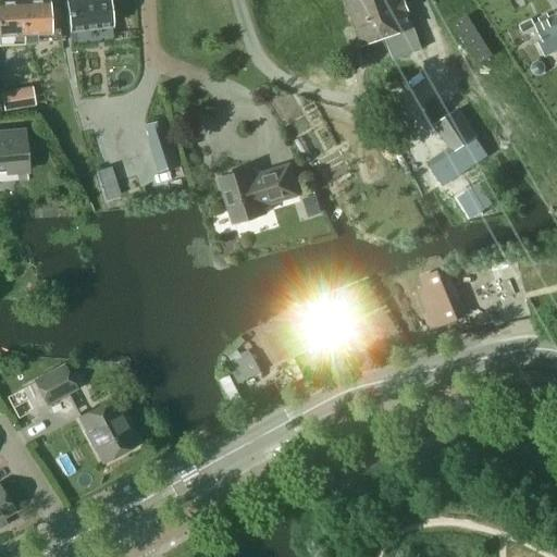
[(21,0),(0,0),(0,34),(11,34),(11,38),(23,37),(22,33),(22,19),(21,0)]
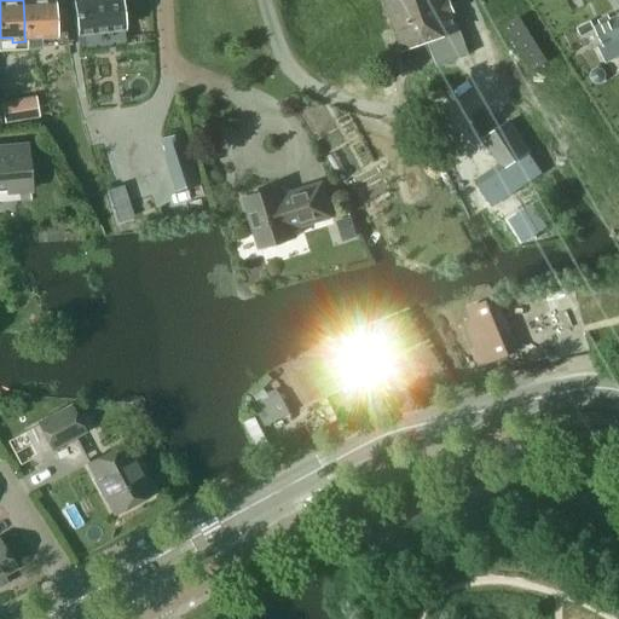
[(52,0),(23,0),(24,21),(24,36),(53,35),(53,19),(64,19),(64,4),(52,4),(52,0)]
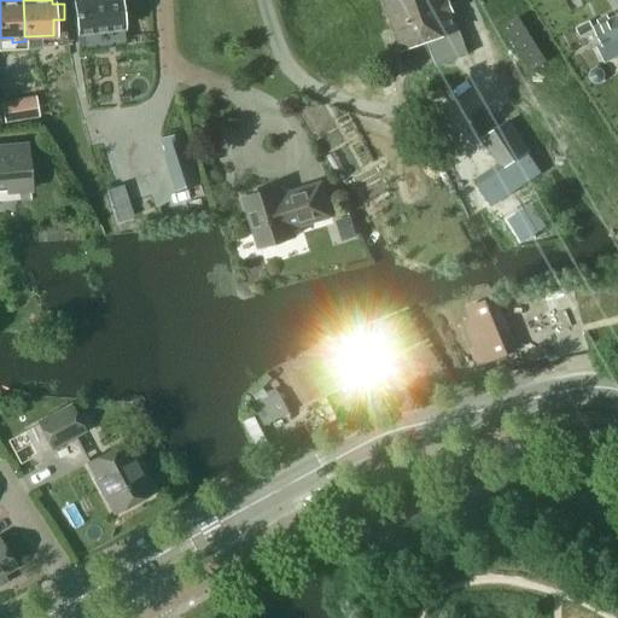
[(70,0),(75,34),(123,28),(120,0),(70,0)]
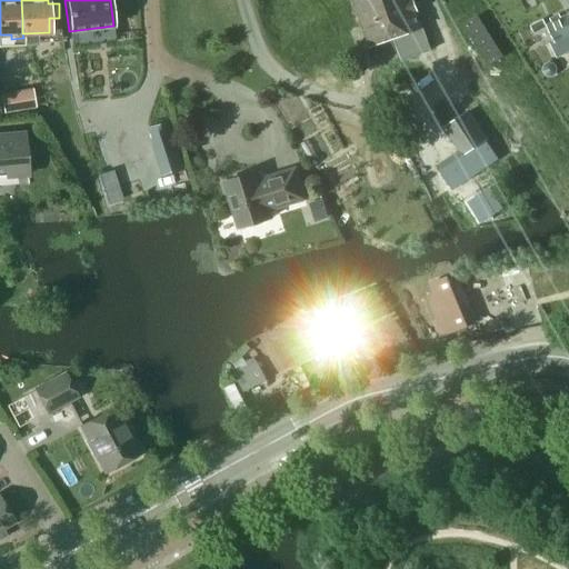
[(353,0),(362,23),(369,46),(392,37),(402,33),(411,58),(411,59),(431,51),(426,37),(422,27),(412,0),(353,0)]
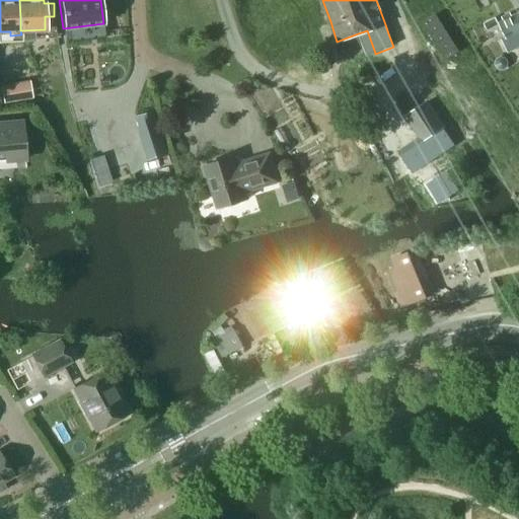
[(518,14),(499,24),(506,40),(518,32),(518,14)]
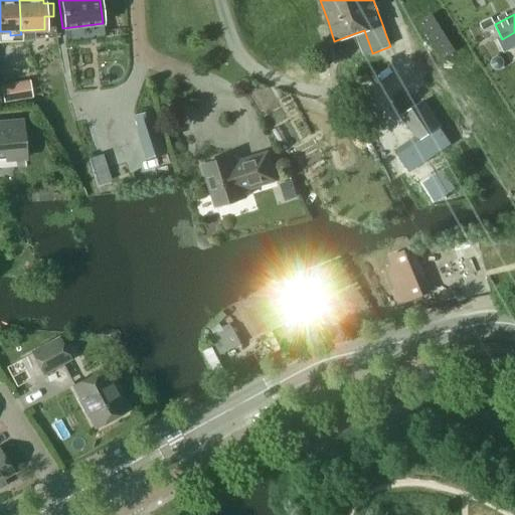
[(468,28),(465,29),(468,36),(478,32),(475,25),(468,28)]
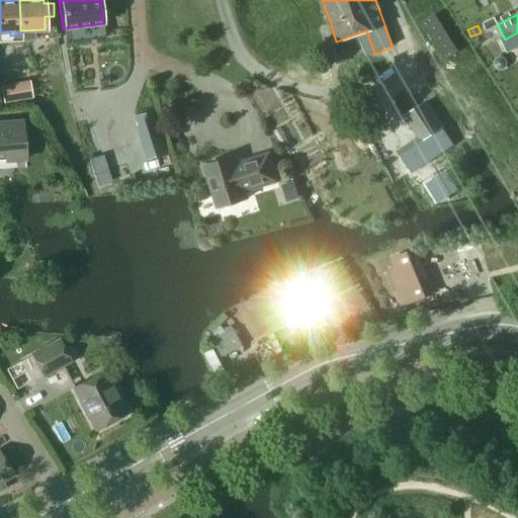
[(517,32),(505,39),(503,40),(506,49),(508,52),(517,47),(517,32)]
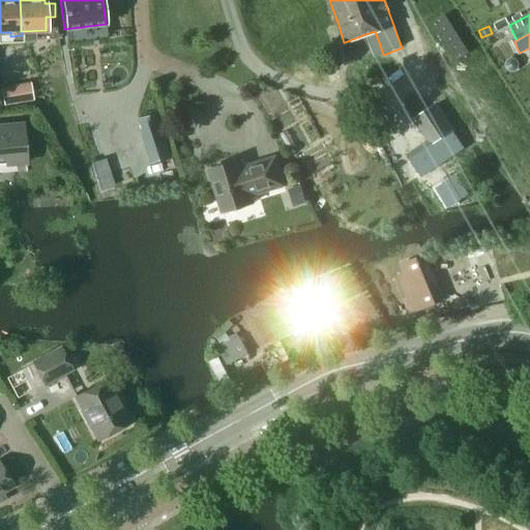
[(30,83),(0,88),(0,89),(3,107),(33,101),(30,83)]
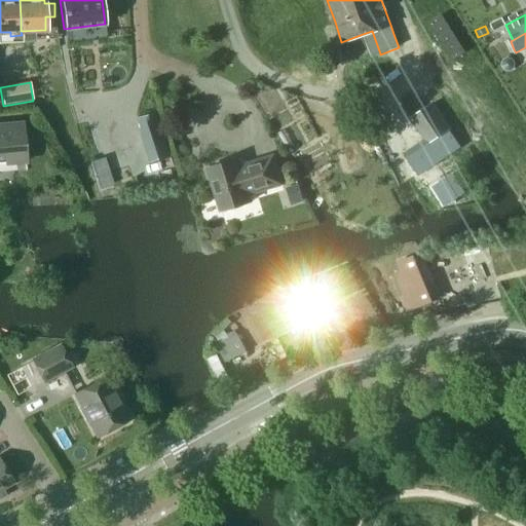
[(433,104),(410,118),(426,144),(445,132),(448,129),(449,128),(433,104)]
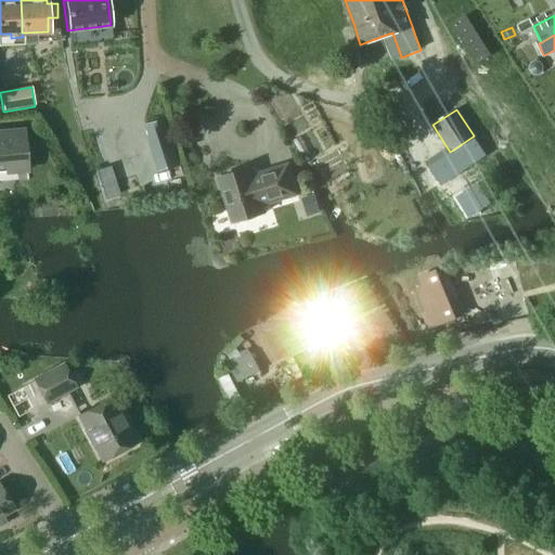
[(0,171),(25,169),(26,169),(23,130),(0,132),(0,171)]
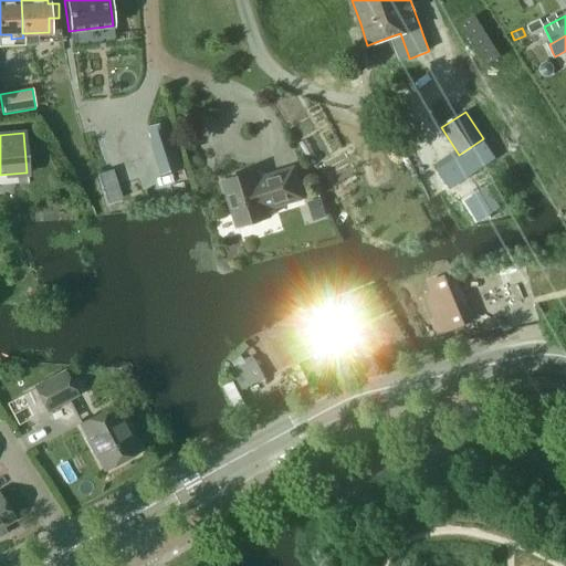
[(171,136),(149,143),(160,176),(182,168),(171,136)]
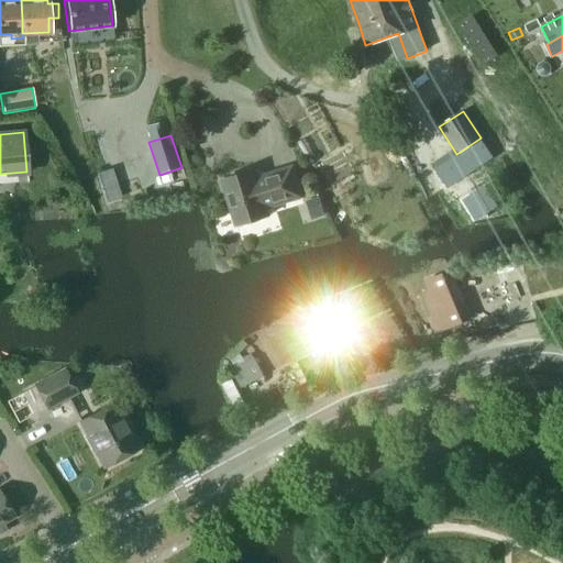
[(476,141),(456,154),(433,168),(446,188),(492,157),(479,139),(476,141)]
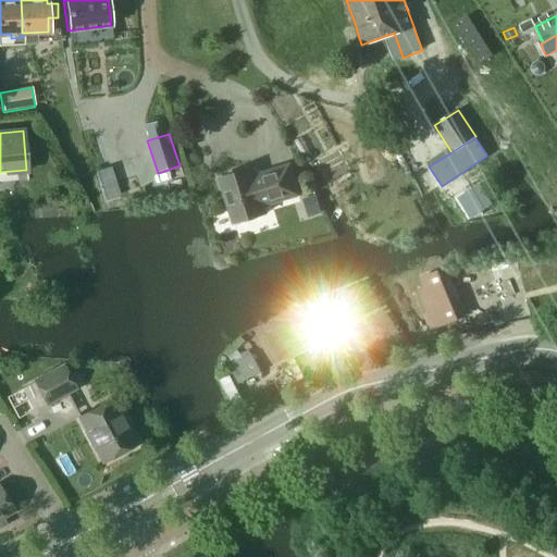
[(263,176),(255,180),(251,169),(220,177),(234,223),(242,221),(246,222),(256,219),(257,215),(265,213),(262,206),(298,195),(288,165),(262,174),(263,176)]
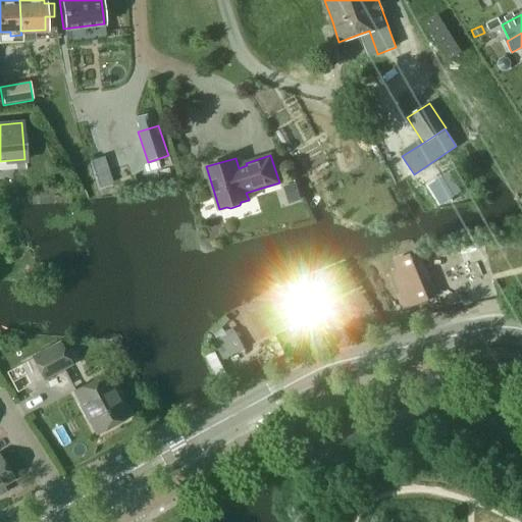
[(296,179),(282,184),(288,200),(301,196),(296,179)]
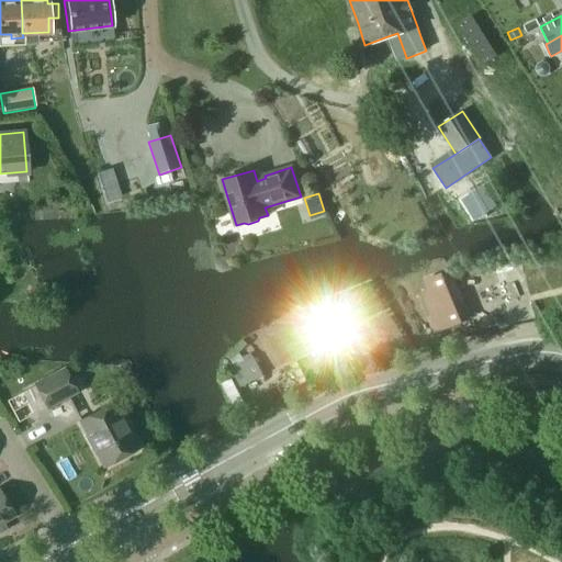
[(430,317),(428,319),(429,324),(434,333),(470,318),(450,271),(424,282),(428,291),(422,294),(430,317)]
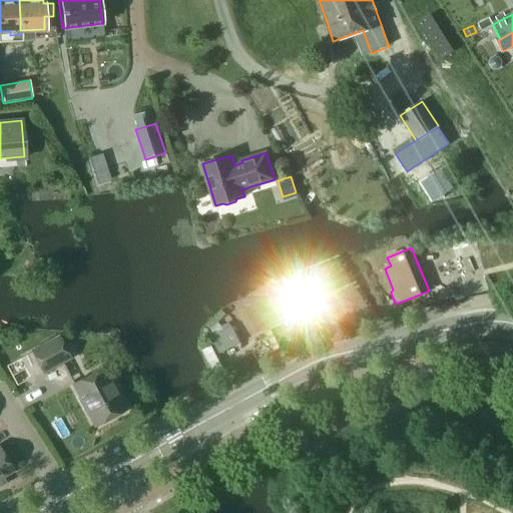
[(239,344),(231,327),(210,337),(218,354),(239,344)]
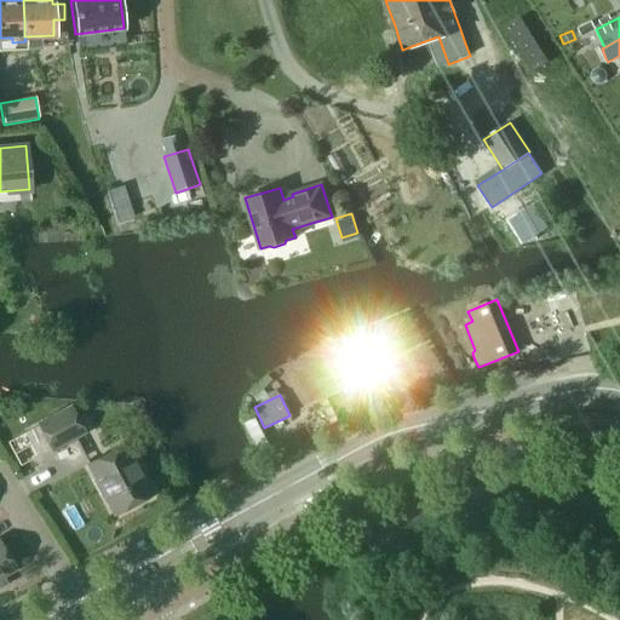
[(327,400),(320,403),(331,425),(338,422),(327,400)]
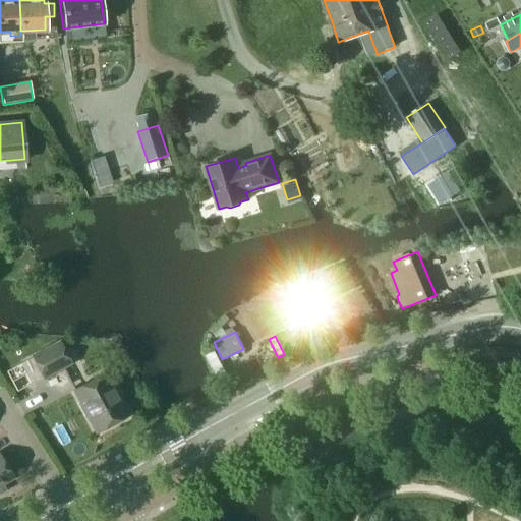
[(33,357),(43,378),(70,363),(59,343),(33,357)]
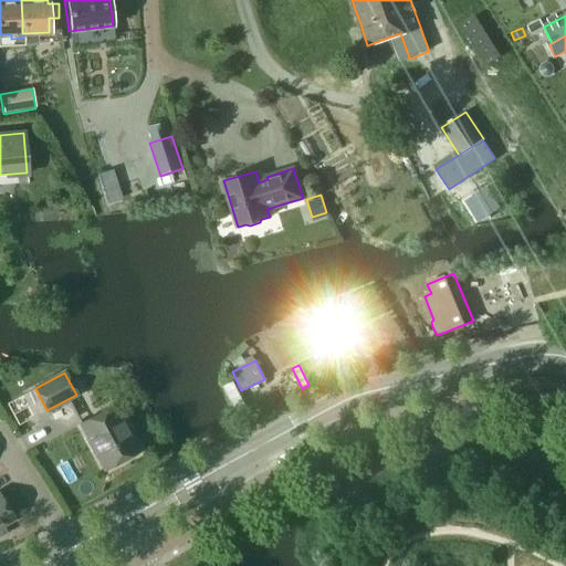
[(80,425),(104,470),(138,452),(114,406),(80,425)]
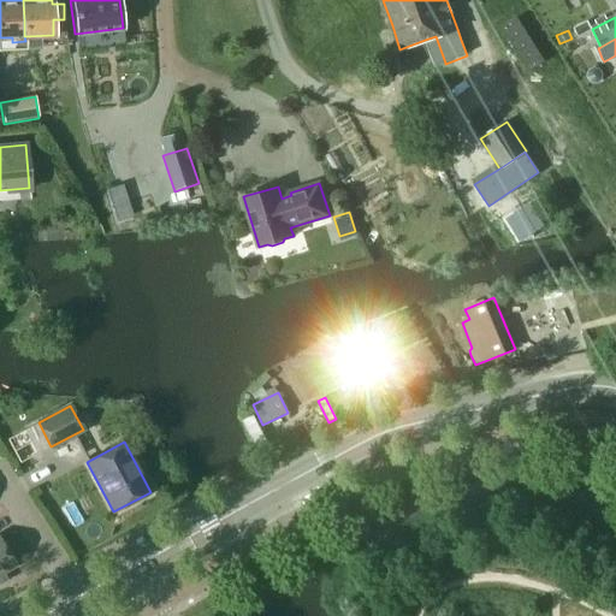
[(302,498),(304,504),(315,498),(312,492),(302,498)]
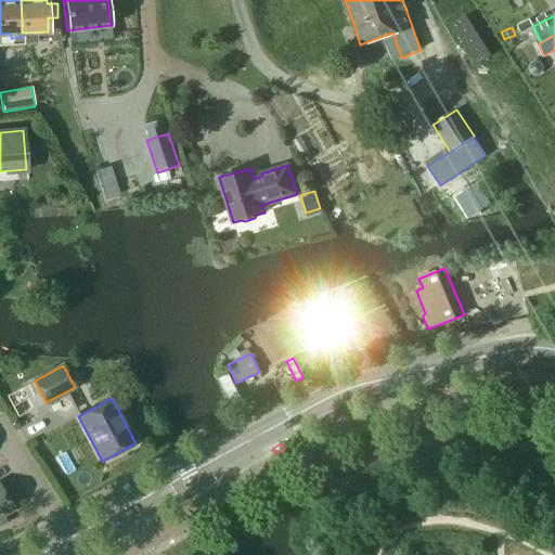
[(0,526),(5,524),(0,516),(13,508),(0,488),(0,526)]
